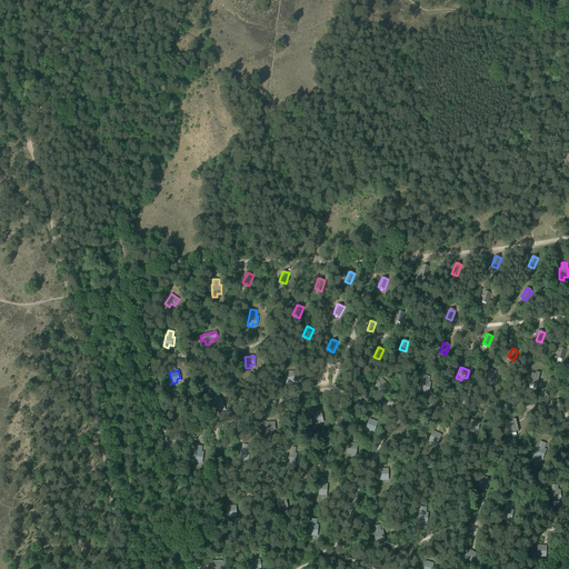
[(286,383),(291,383),(290,380),(295,380),(293,371),(285,372),(286,383)]
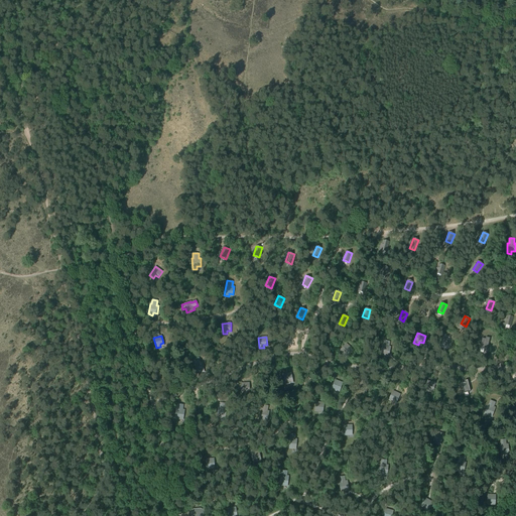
[(489,346),(490,339),(482,337),(479,347),(484,348),(485,345),(489,346)]
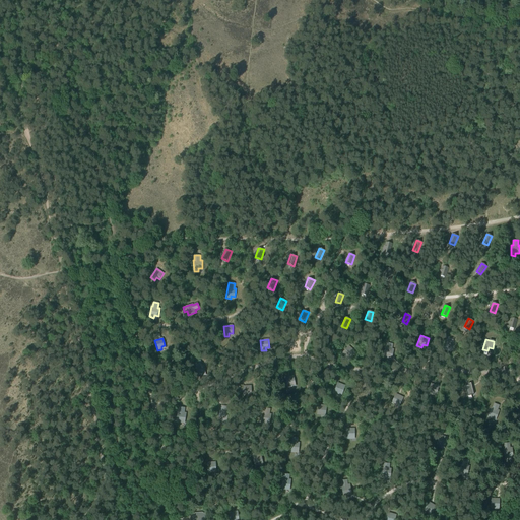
[(447,340),(444,350),(451,352),(453,343),(451,342),(452,341),(447,340)]
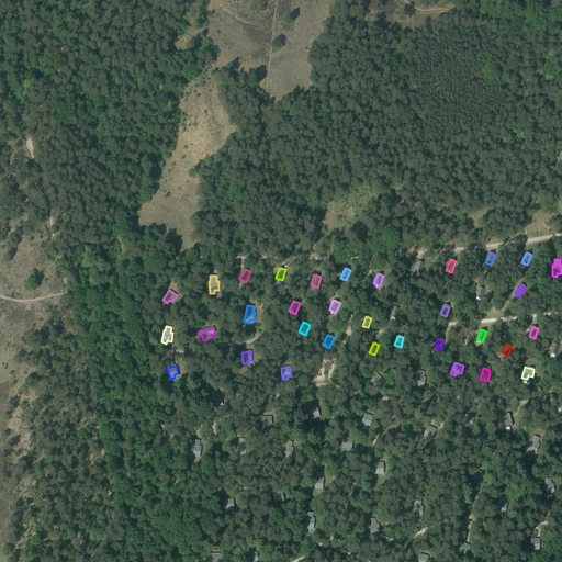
[(424,378),(425,372),(418,370),(417,375),(414,386),(419,389),(419,385),(424,385),(426,378),(424,378)]
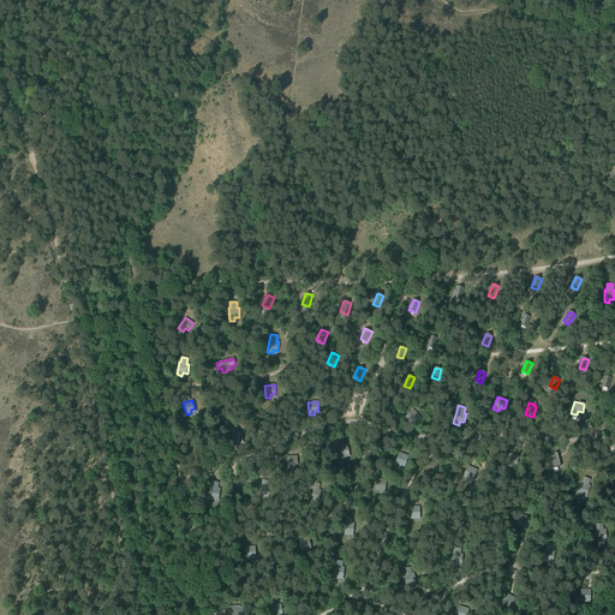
[(415,423),(421,416),(413,410),(404,418),(408,422),(411,419),(415,423)]
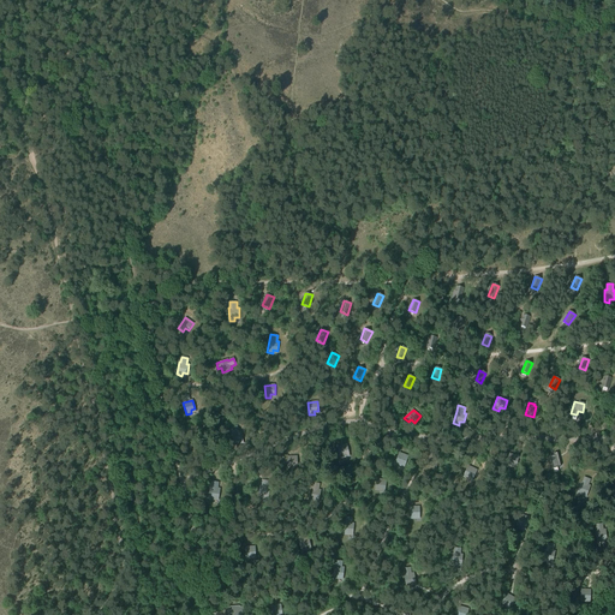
[(239,433),(238,427),(231,428),(232,434),(231,434),(234,446),(239,445),(238,442),(243,441),(240,431),(239,433)]
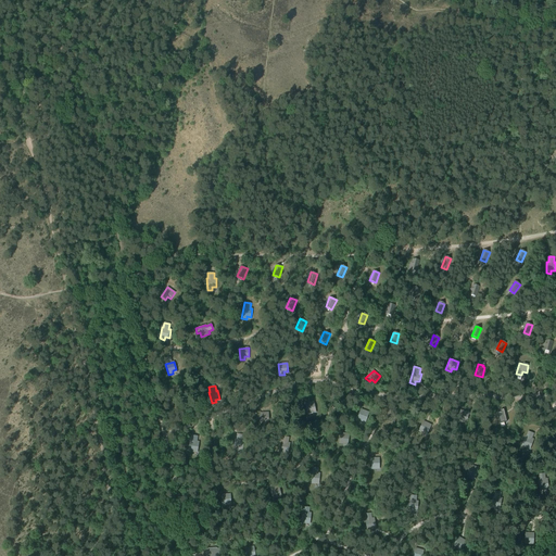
[(307,415),(312,414),(312,411),(316,411),(314,402),(305,404),(307,415)]
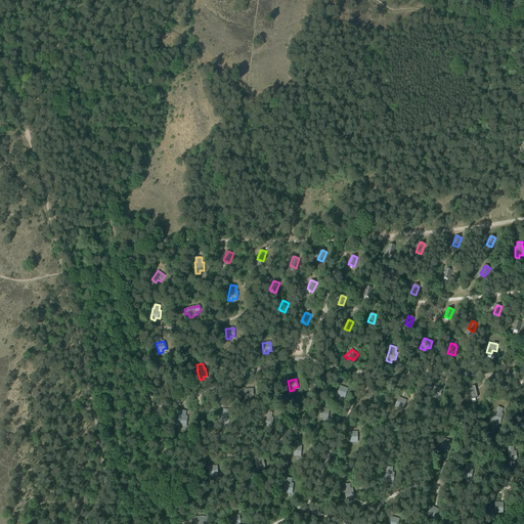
[(346,396),(348,389),(340,386),(336,396),(341,397),(342,395),(346,396)]
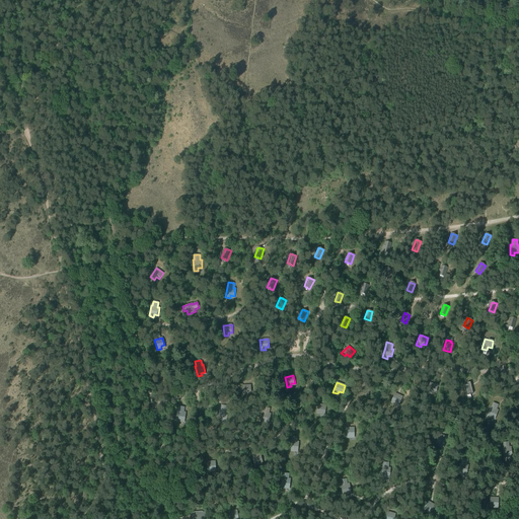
[(436,392),(438,385),(430,383),(427,393),(432,394),(432,391),(436,392)]
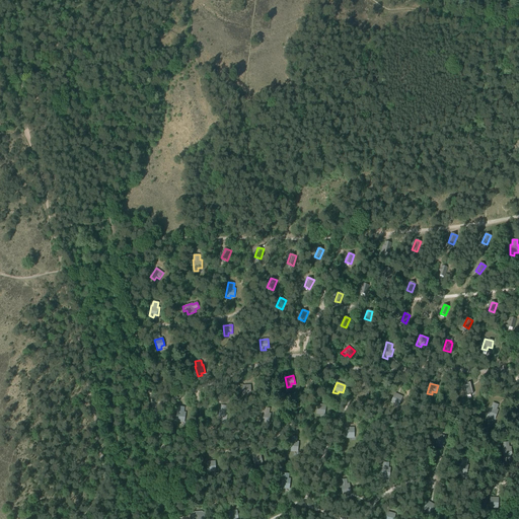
[(247,396),(247,393),(251,392),(250,385),(242,385),(242,396),(247,396)]
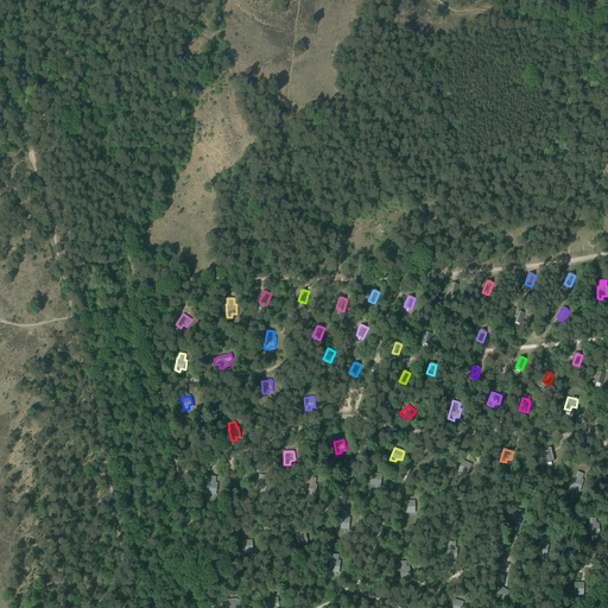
[(468,473),(473,466),(463,461),(457,472),(462,474),(464,470),(468,473)]
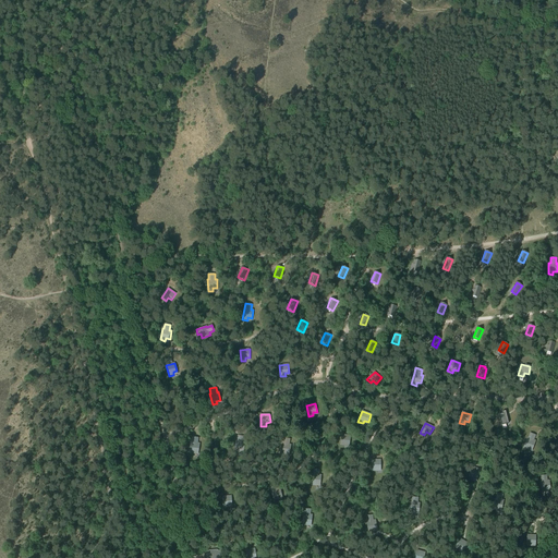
[(534,440),(535,435),(530,433),(528,438),(528,437),(523,448),(528,450),(529,447),(533,449),(536,441),(534,440)]
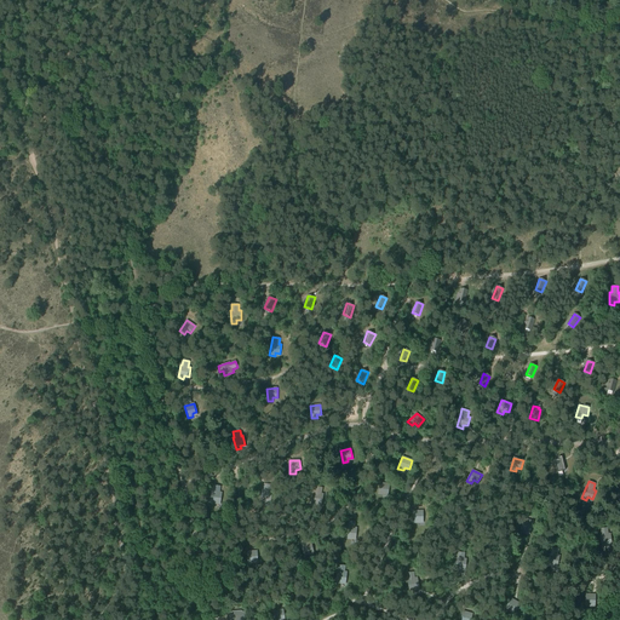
[(389,493),(390,484),(380,482),(378,495),(383,495),(384,493),(389,493)]
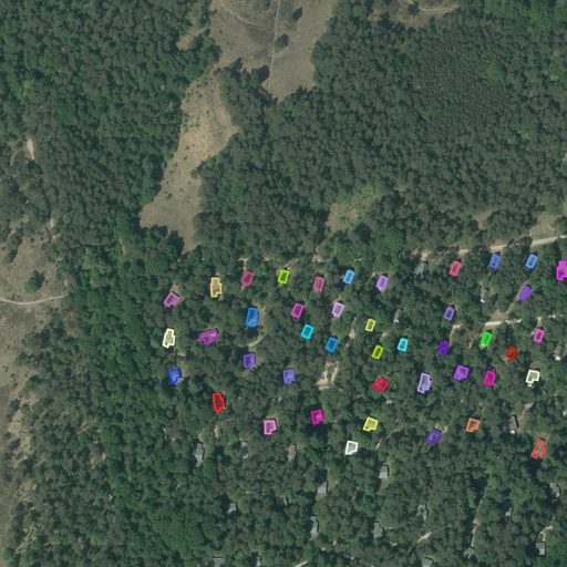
[(247,449),(248,443),(241,442),(240,447),(238,459),(244,460),(244,457),(248,457),(249,449),(247,449)]
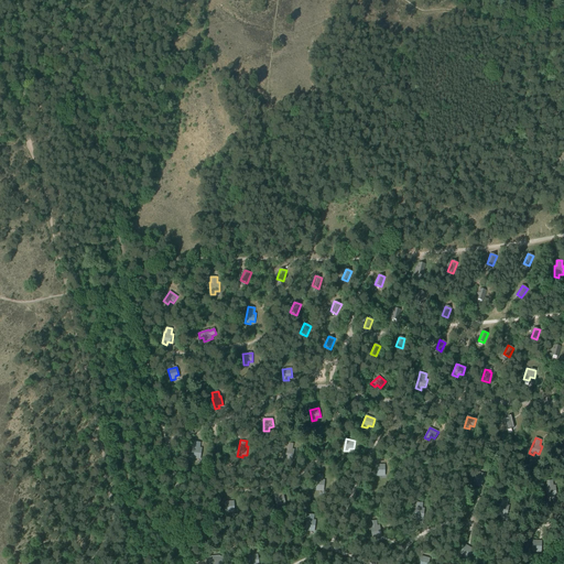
[(199,447),(201,442),(195,442),(194,447),(193,446),(192,458),(196,459),(196,456),(201,457),(202,448),(199,447)]
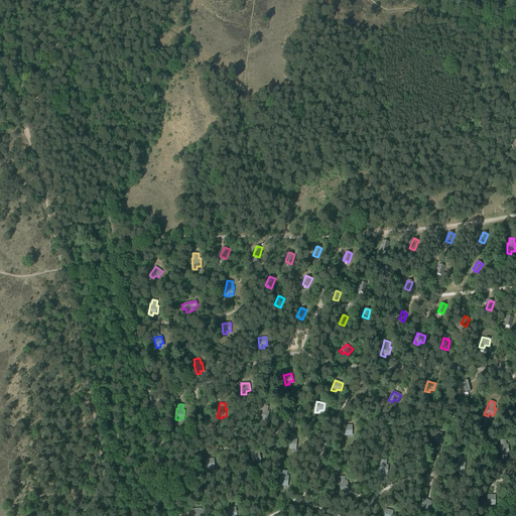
[(267,411),(268,406),(263,405),(262,410),(261,409),(259,420),(263,420),(264,418),(268,419),(269,411),(267,411)]
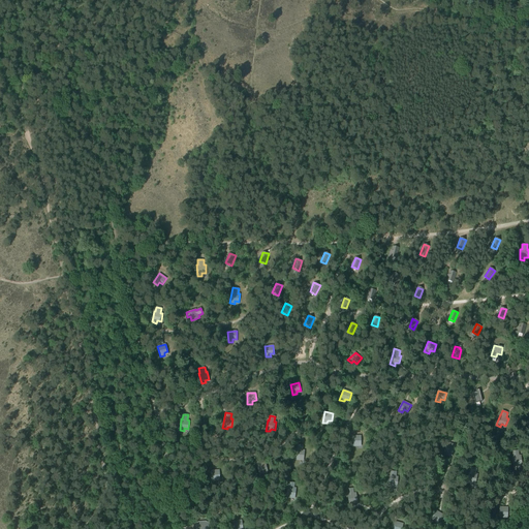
[(358,446),(356,443),(362,443),(361,436),(352,436),(352,446),(358,446)]
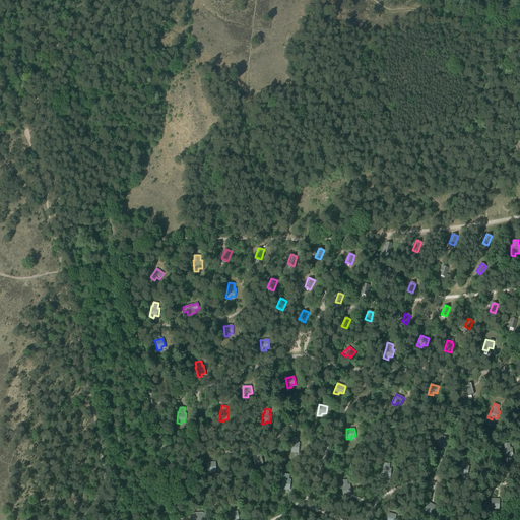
[(445,445),(447,437),(440,435),(436,445),(441,446),(442,444),(445,445)]
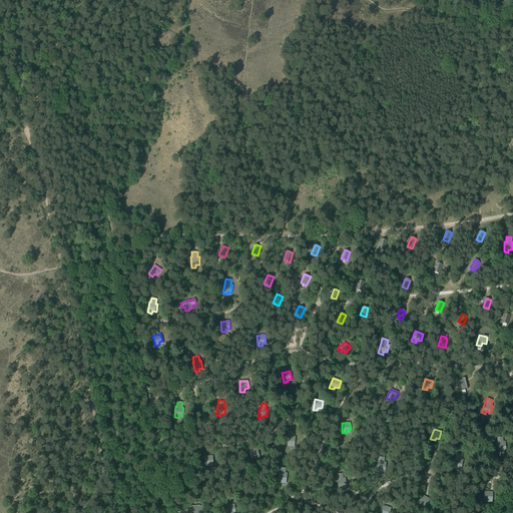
[(294,437),(294,432),(289,431),(288,436),(287,436),(286,446),(291,447),(291,444),(295,444),(296,437),(294,437)]
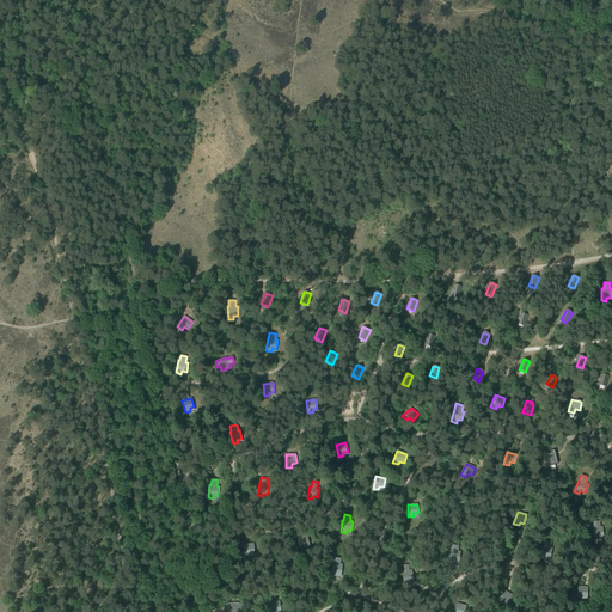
[(600,527),(600,521),(593,521),(593,527),(594,540),(599,539),(599,536),(604,536),(603,526),(600,527)]
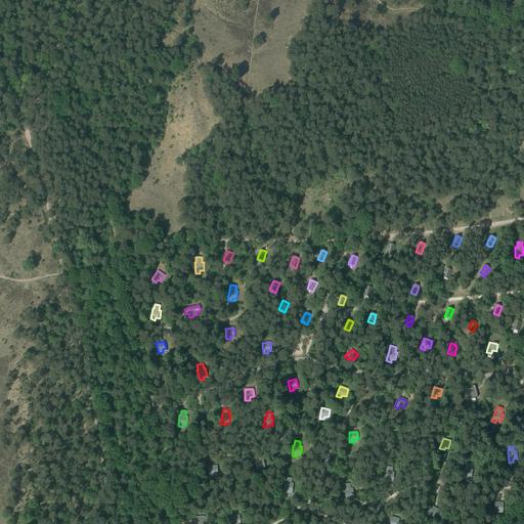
[(257,471),(262,470),(261,467),(265,466),(263,459),(255,460),(257,471)]
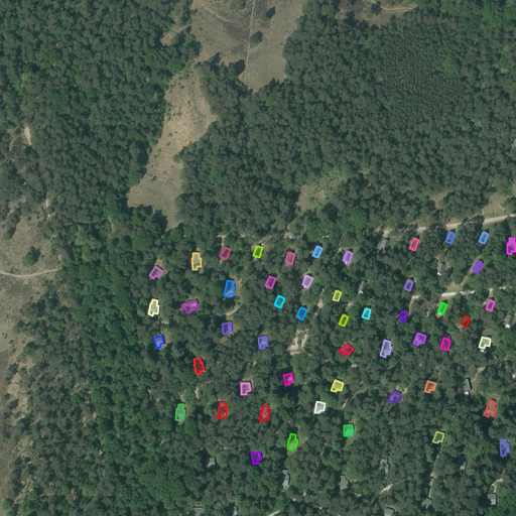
[(465,462),(466,457),(460,456),(459,461),(458,461),(455,471),(460,472),(460,469),(465,470),(466,463),(465,462)]
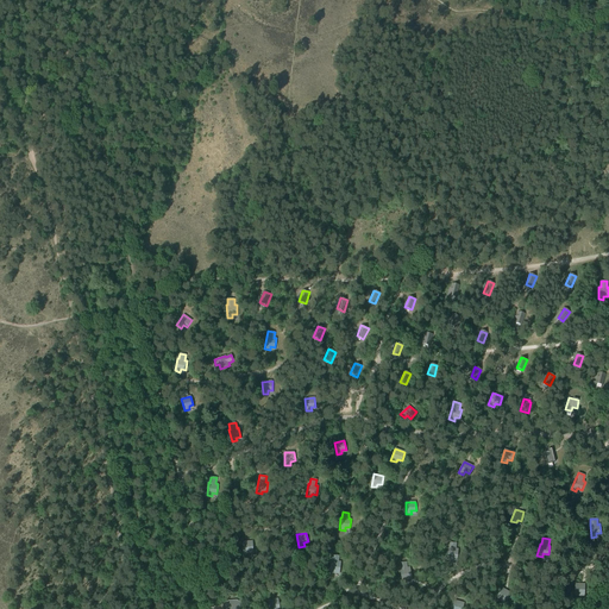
[(244,554),(249,554),(249,551),(253,550),(253,541),(243,541),(244,554)]
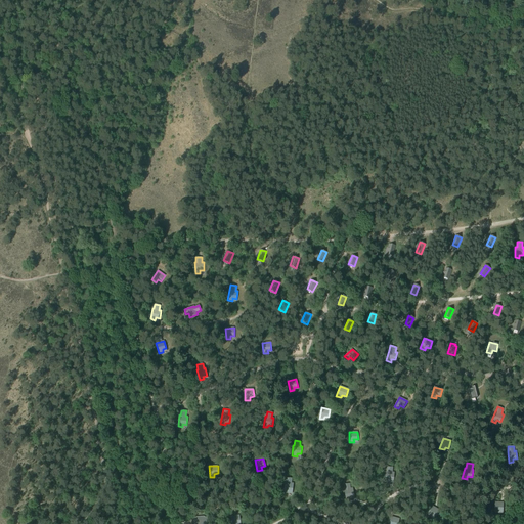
[(392,472),(393,468),(387,467),(387,472),(386,471),(385,482),(389,482),(390,480),(394,480),(394,472),(392,472)]
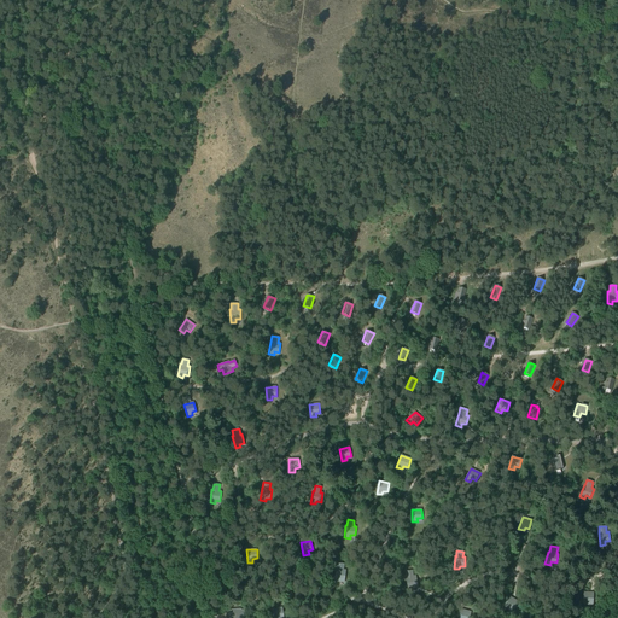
[(344,570),(344,564),(337,563),(337,569),(336,569),(334,582),(339,582),(340,578),(345,579),(347,570),(344,570)]
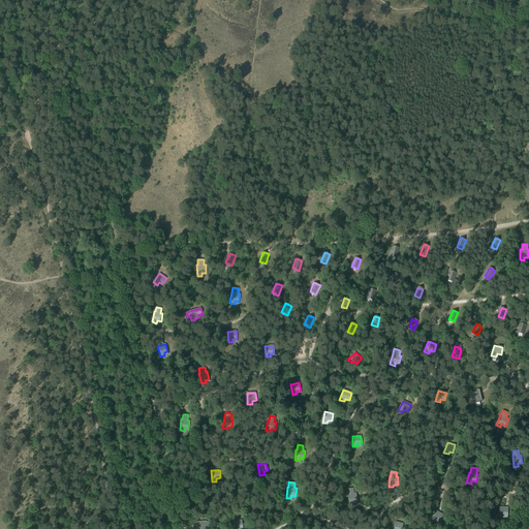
[(354,493),(353,488),(347,489),(348,494),(347,494),(349,505),(353,504),(353,501),(358,500),(356,493),(354,493)]
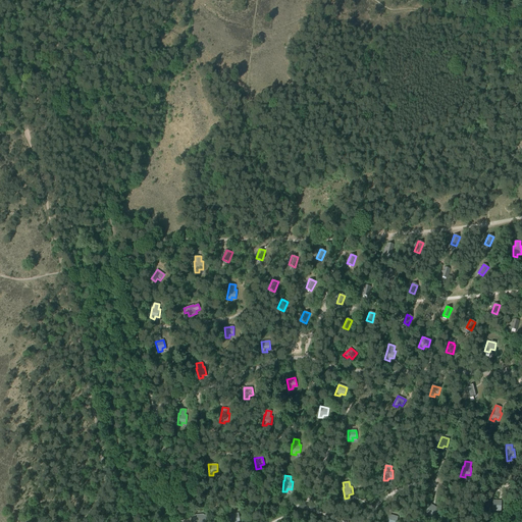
[(502,509),(502,501),(492,500),(492,511),(497,511),(498,508),(502,509)]
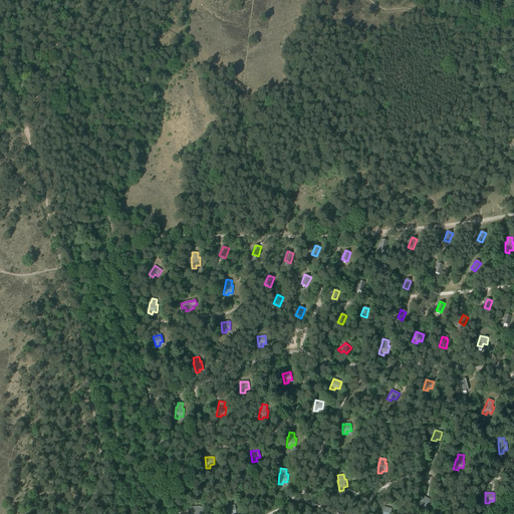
[(428,507),(432,501),(424,496),(419,505),(423,508),(425,505),(428,507)]
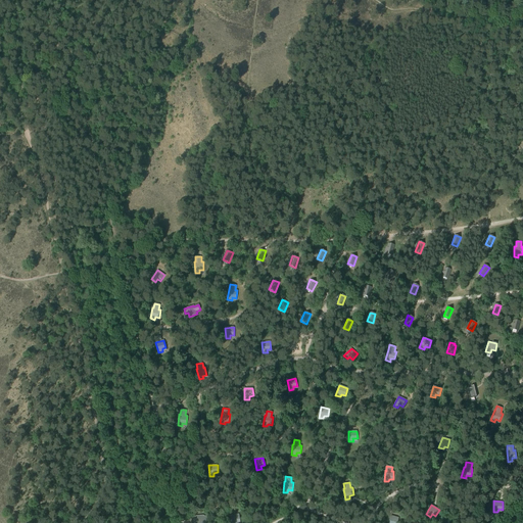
[(231,522),(236,522),(240,522),(239,514),(230,515),(231,522)]
